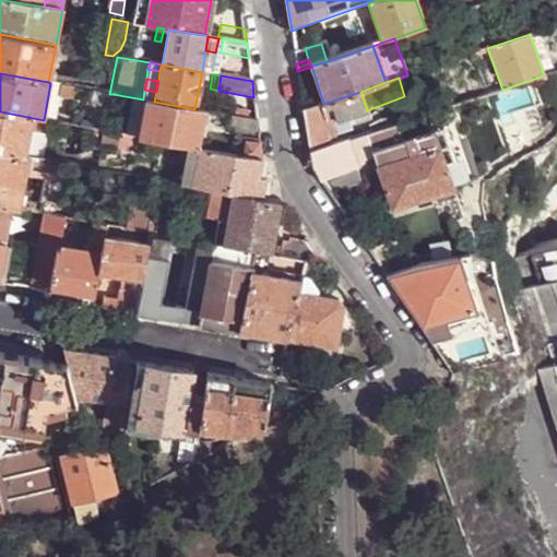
[(74,87),(62,85),(60,97),(72,101),(74,87)]
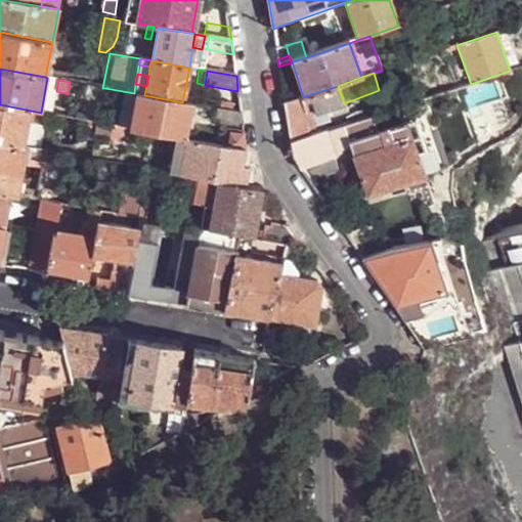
[(285,103),(290,139),(309,132),(308,131),(313,129),(314,127),(313,122),(310,115),(344,103),(338,86),(303,97),(285,103)]
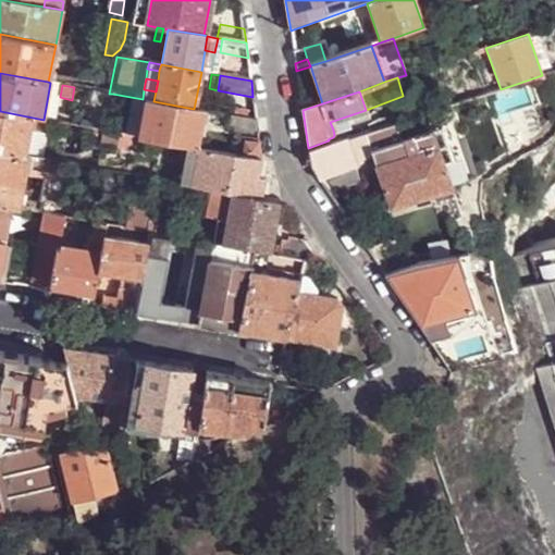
[(125,135),(138,137),(144,102),(128,100),(126,125),(125,135)]
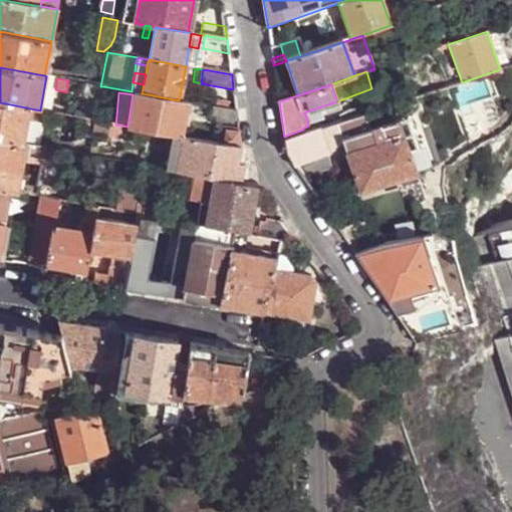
[(182,137),(188,102),(179,100),(142,93),(134,92),(133,94),(128,126),(173,135),(182,137)]
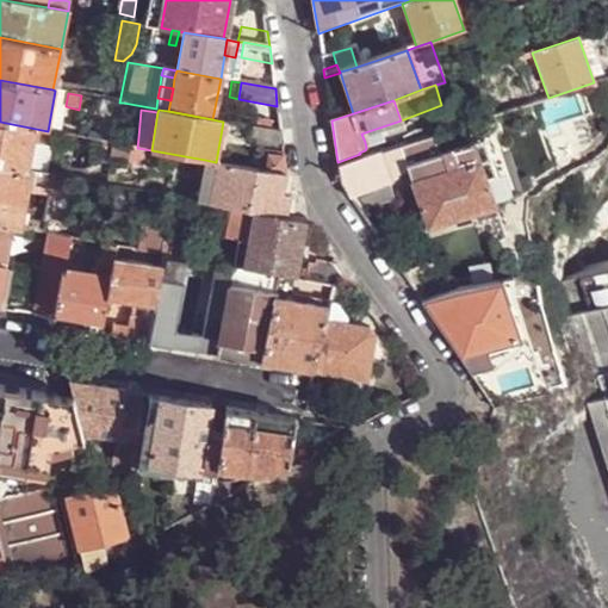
[(255,126),(268,130),(270,121),(256,119),(255,126)]
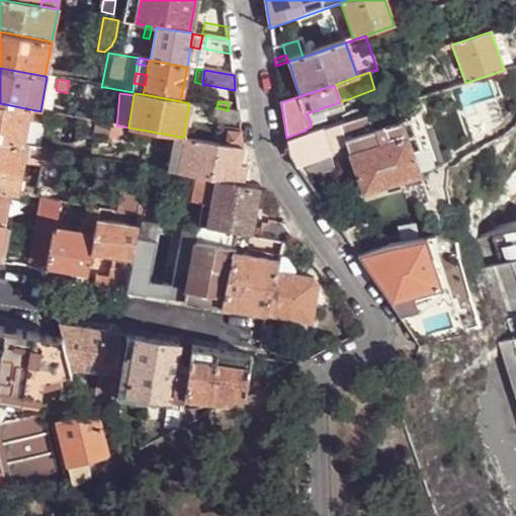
[(307,113),(310,120),(315,118),(316,120),(324,117),(323,113),(341,107),(340,102),(307,113)]
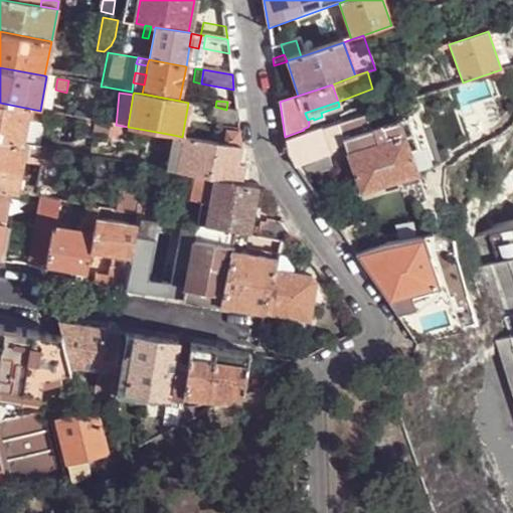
[(0,139),(23,144),(30,109),(0,103),(0,139)]
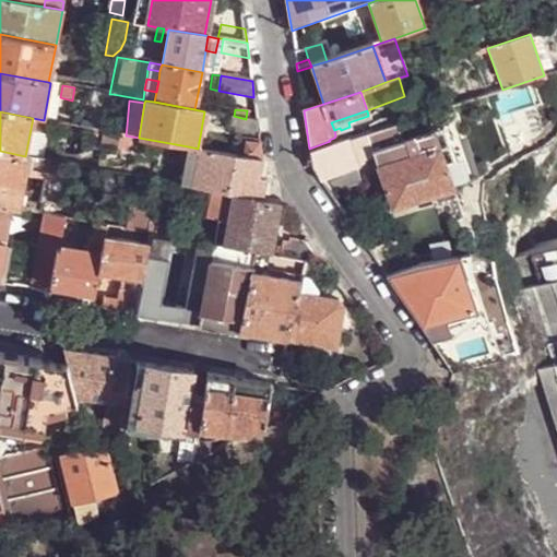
[(259,134),(258,121),(246,119),(234,116),(230,116),(228,132),(252,137),(259,134)]
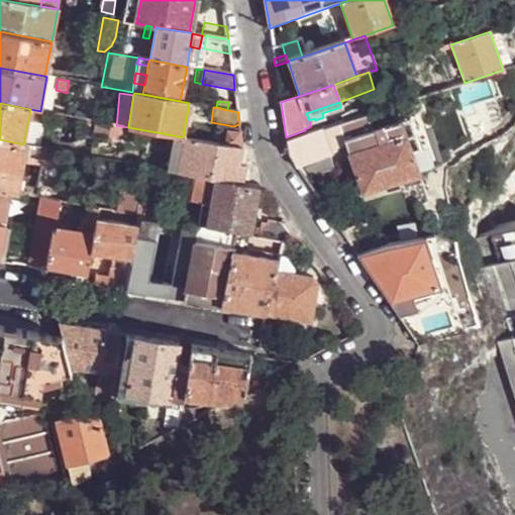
[(30,109),(23,144),(24,145),(41,148),(46,122),(43,121),(45,113),(40,111),(30,109)]
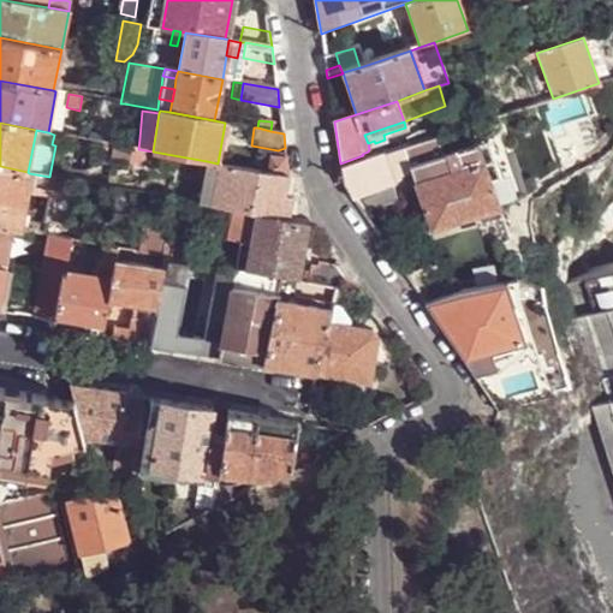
[(138,149),(140,138),(120,136),(119,146),(136,149),(138,149)]
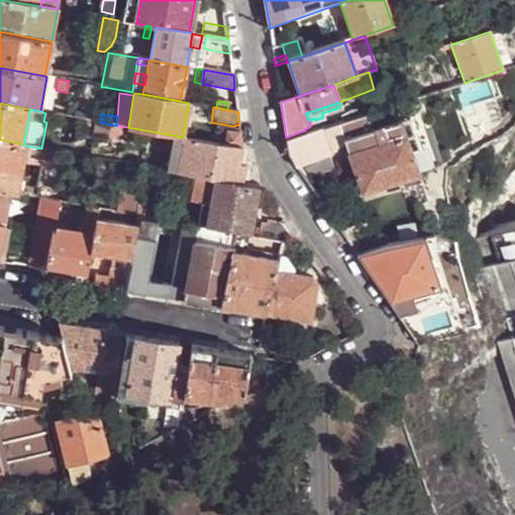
[(401,121),(412,151),(420,148),(410,118),(401,121)]
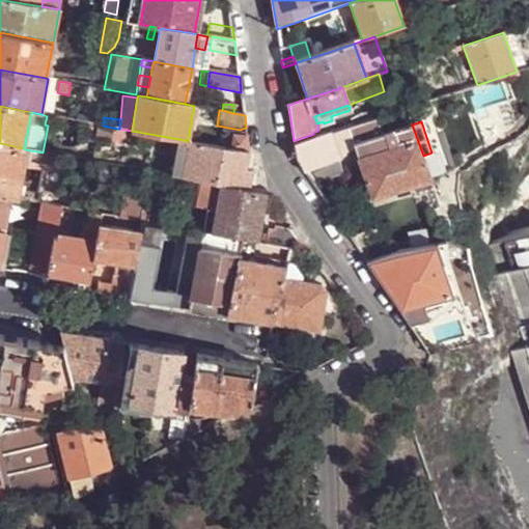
[(371,200),(430,179),(423,156),(412,124),(381,135),(386,150),(358,159),(371,200)]
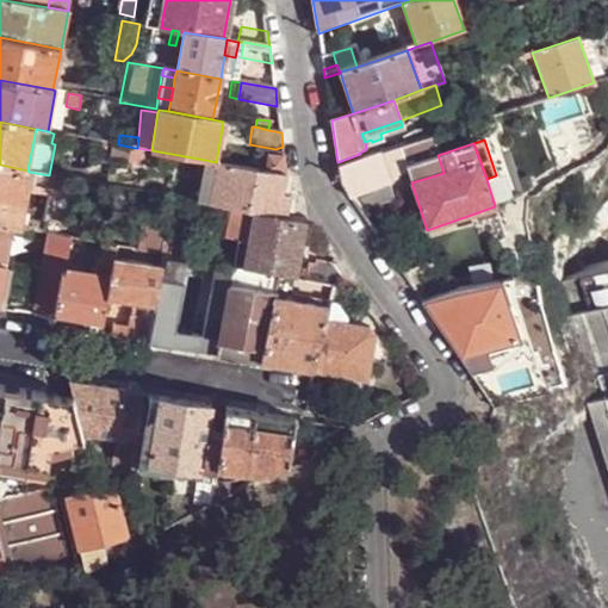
[(118,144),(113,144),(112,156),(132,160),(135,148),(118,144)]
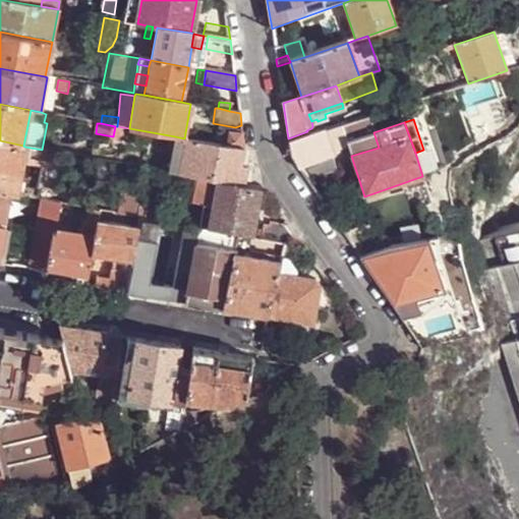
[(298,170),(335,157),(326,131),(288,145),(290,157),(298,170)]
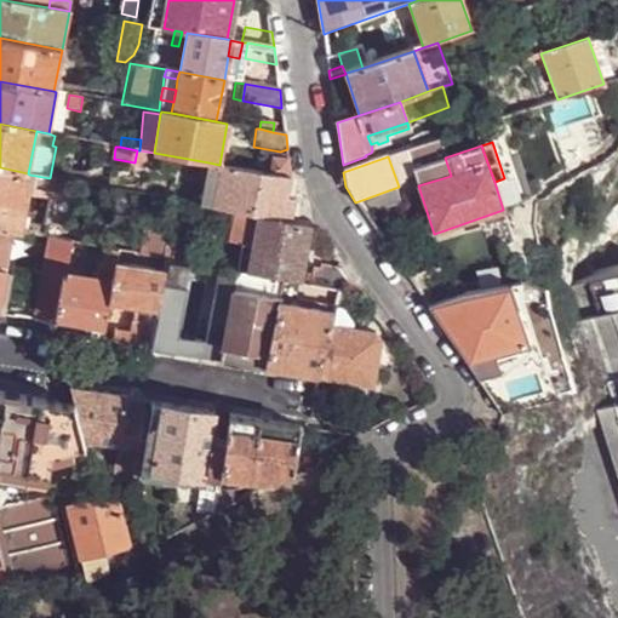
[(291,178),(289,160),(273,158),(270,173),(291,178)]
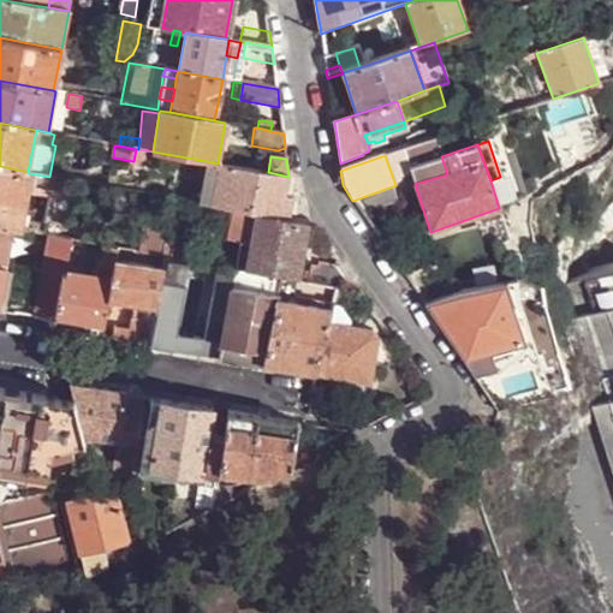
[(198,204),(210,206),(219,164),(218,164),(207,161),(198,204)]
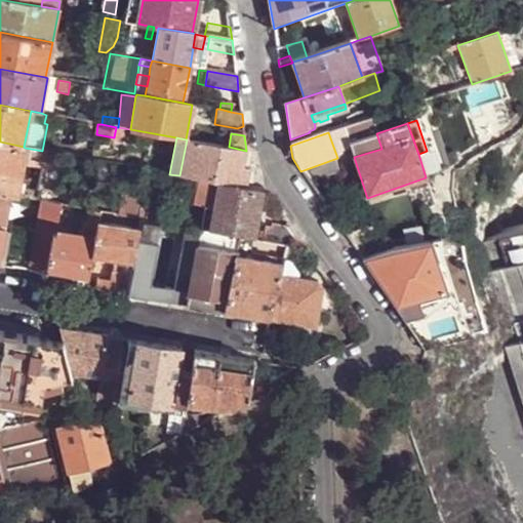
[(187,139),(179,175),(206,180),(217,184),(246,189),(249,169),(243,168),(246,151),(229,147),(187,139)]
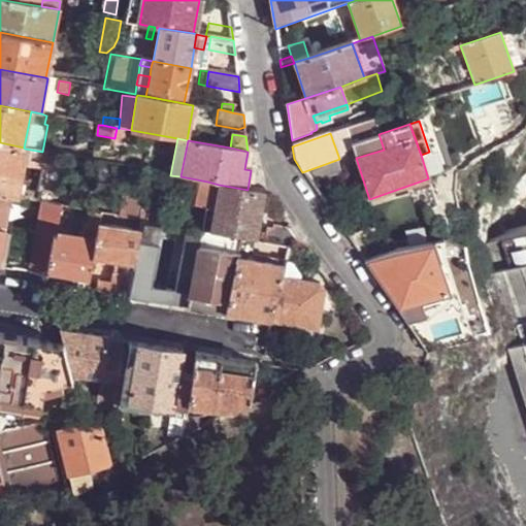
[(0,196),(10,198),(17,199),(18,192),(25,149),(24,148),(0,142),(0,196)]
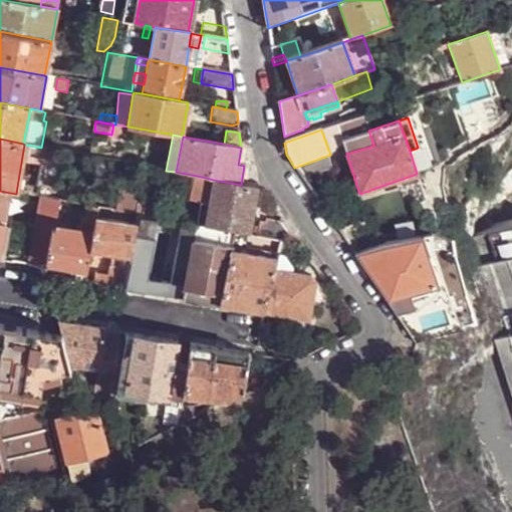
[(52,168),(55,151),(45,149),(42,166),(52,168)]
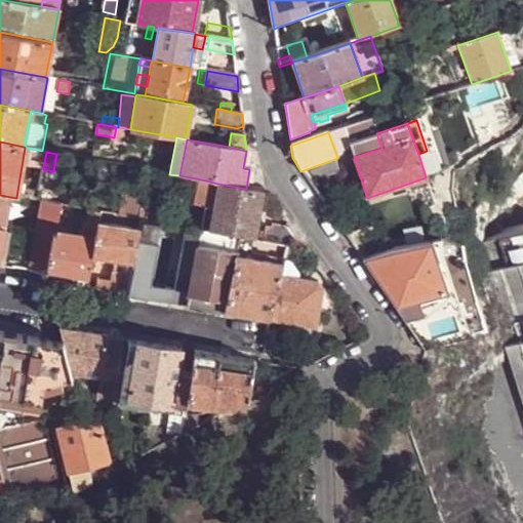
[(40,194),(48,195),(51,182),(43,179),(40,194)]
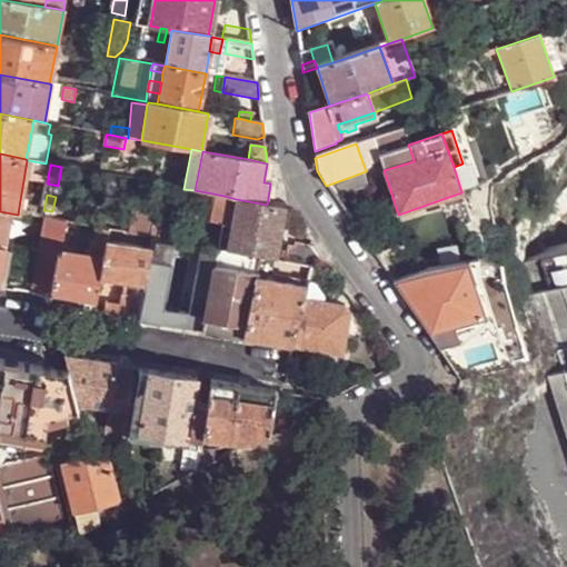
[(231,227),(236,199),(224,196),(219,221),(221,222),(221,225),(231,227)]
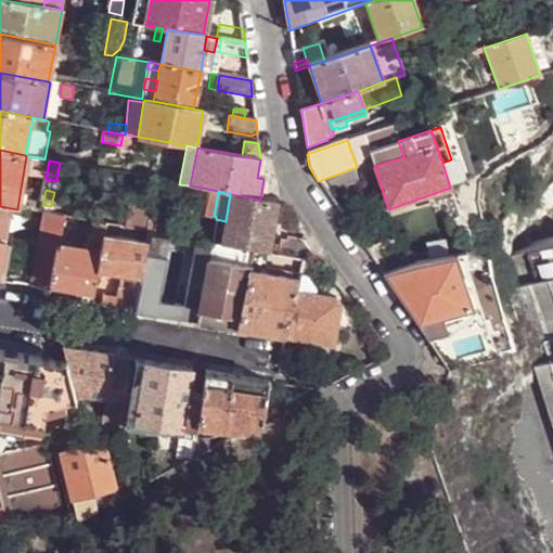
[(254,251),(269,254),(271,248),(271,245),(278,203),(260,200),(230,194),(226,221),(216,219),(211,244),(239,248),(254,251)]
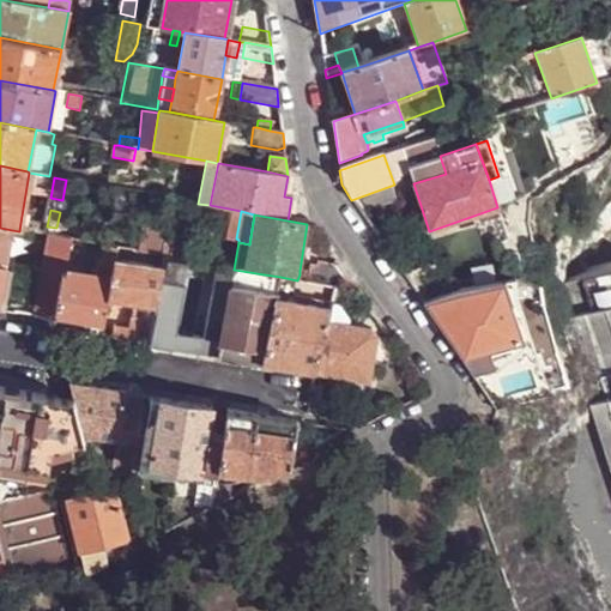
[(19,231),(36,234),(37,225),(20,223),(19,231)]
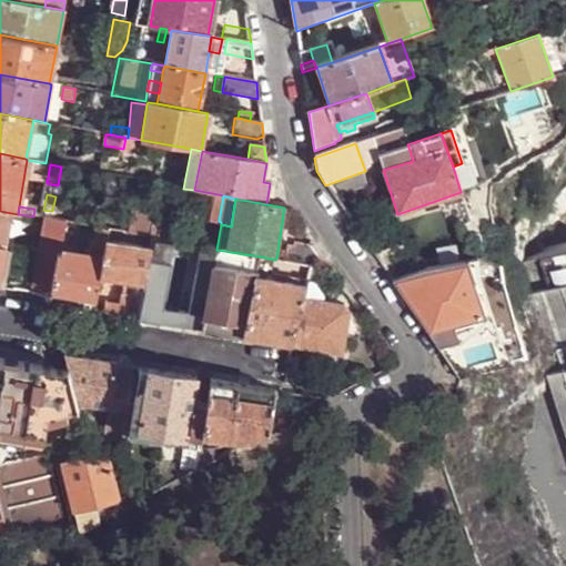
[(151,228),(154,211),(138,210),(133,235),(149,238),(151,228)]
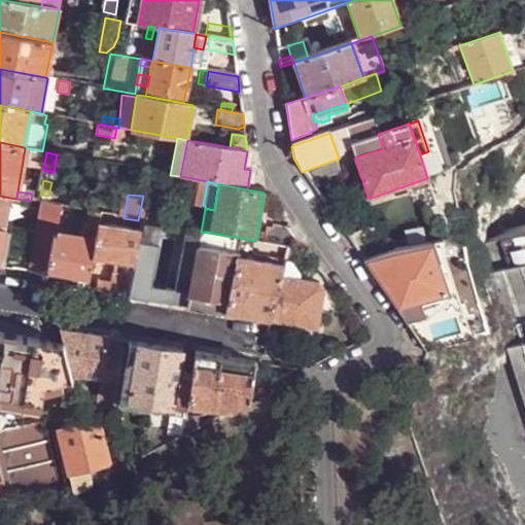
[(0,230),(4,231),(10,198),(0,196),(0,230)]
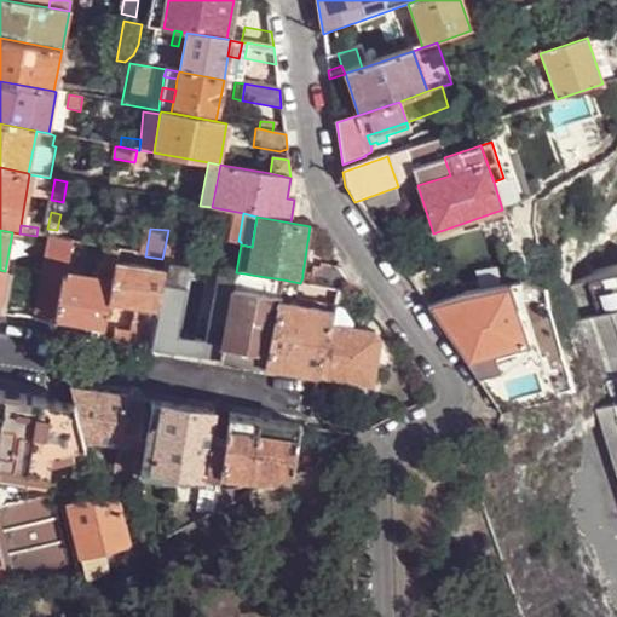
[(36,303),(57,307),(63,280),(70,242),(48,238),(36,303)]
